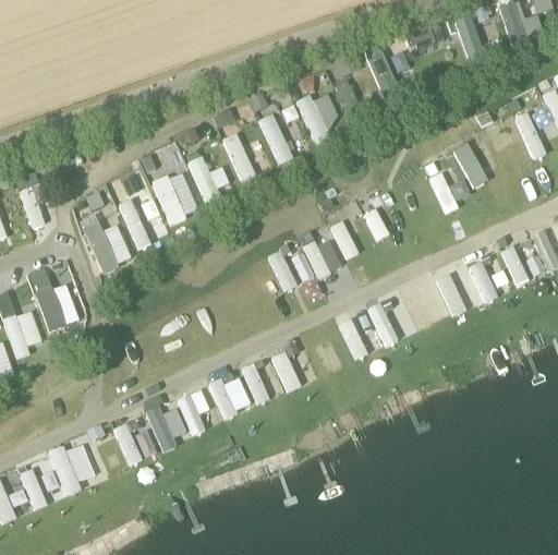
[(517,0),(524,19),(535,14),(529,0),(517,0)]
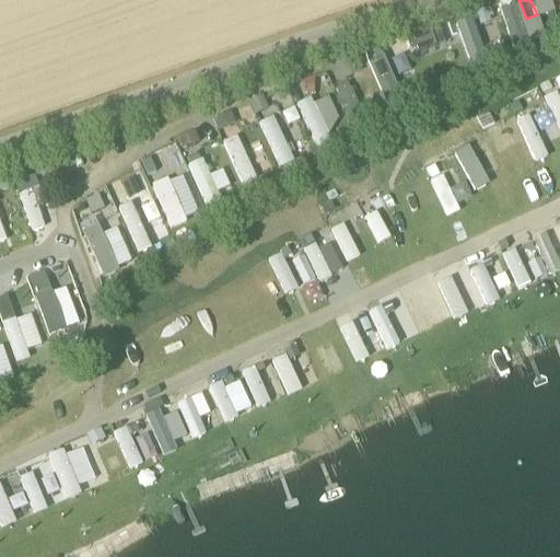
[(533,0),(538,14),(553,9),(550,0),(533,0)]
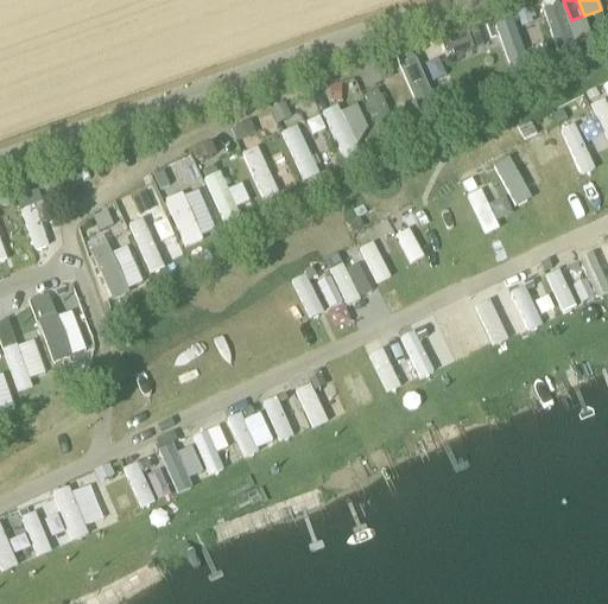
[(568,21),(563,1),(544,5),(553,49),(590,42),(586,18),(568,21)]
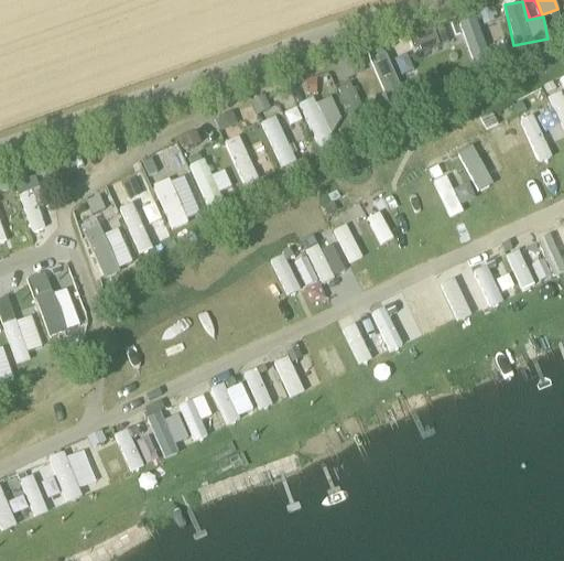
[(481,28),(464,31),(469,61),(487,57),(481,28)]
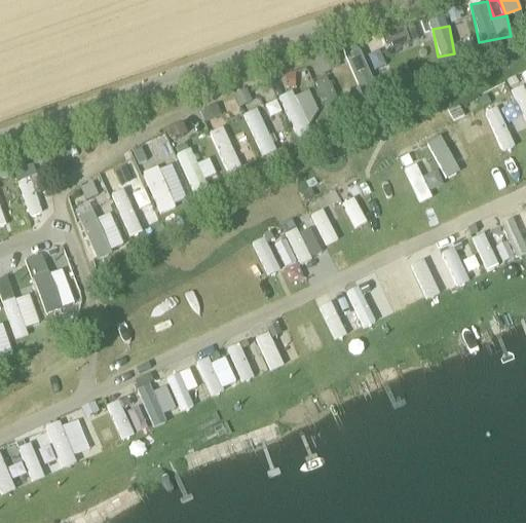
[(354,83),(370,78),(360,47),(344,52),(354,83)]
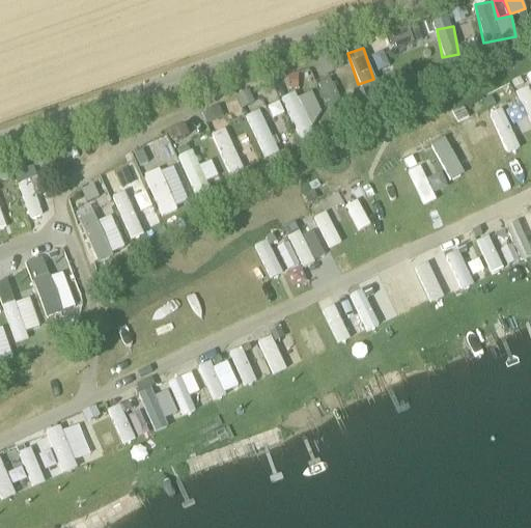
[(330,76),(315,83),(330,113),(343,107),(330,76)]
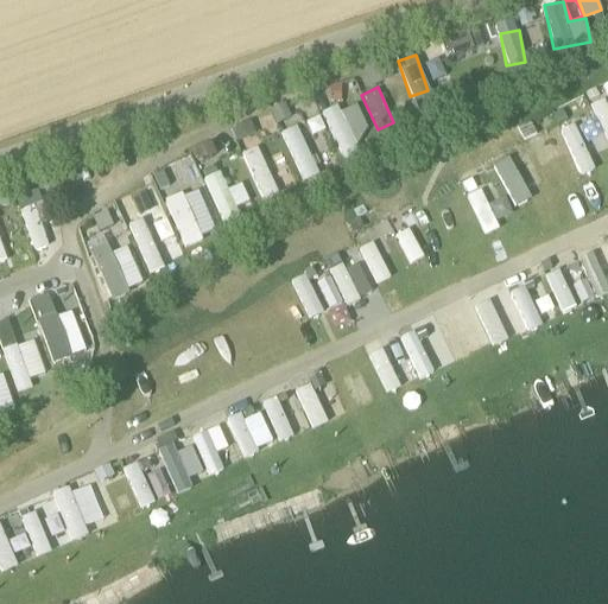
[(607,105),(605,96),(590,103),(607,140),(607,105)]
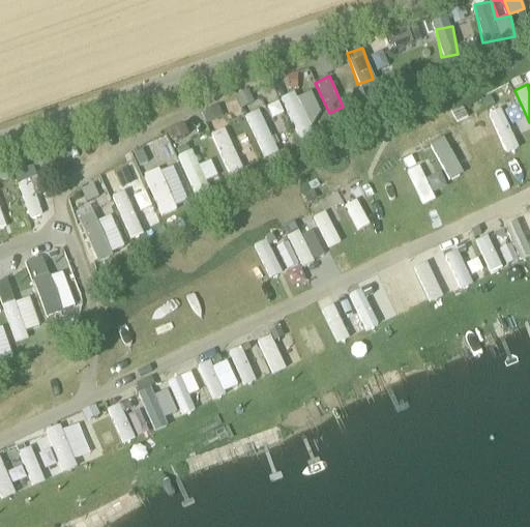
[(312,91),(296,95),(295,91),(283,94),(295,139),(313,135),(307,118),(318,115),(312,91)]
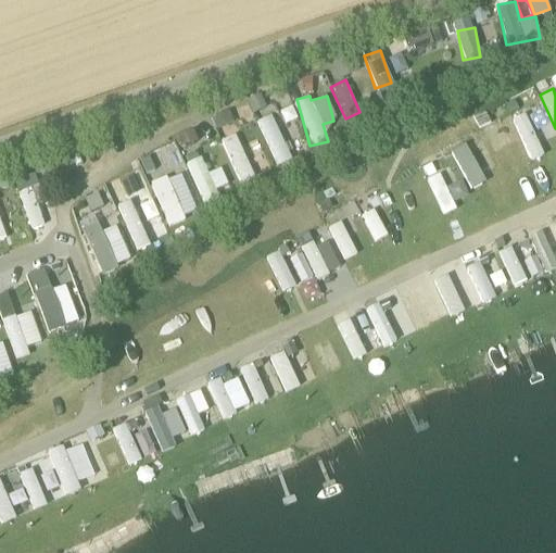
[(526,111),(514,116),(532,159),(544,153),(526,111)]
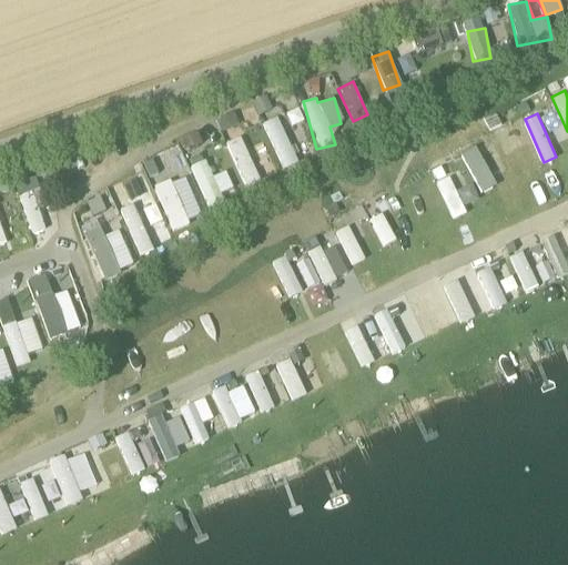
[(275,117),(261,123),(283,168),(297,161),(275,117)]
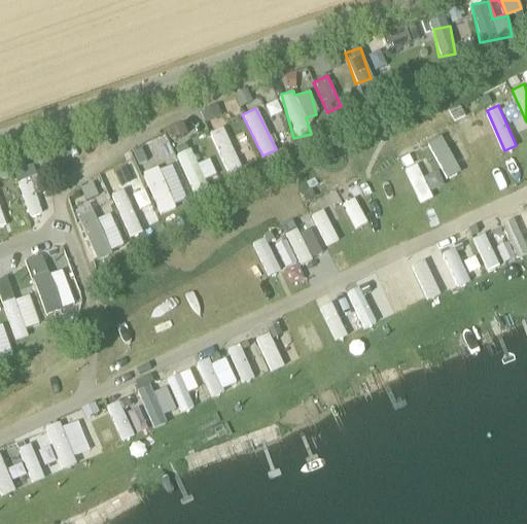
[(223,126),(209,132),(226,173),(241,167),(223,126)]
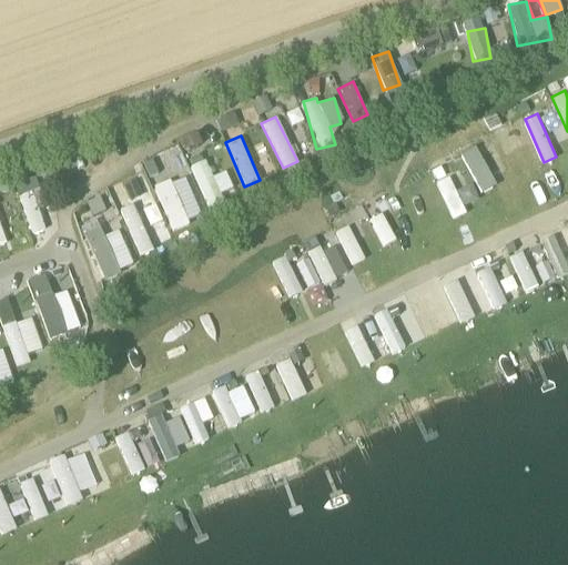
[(478,143),(462,150),(479,190),(495,183),(478,143)]
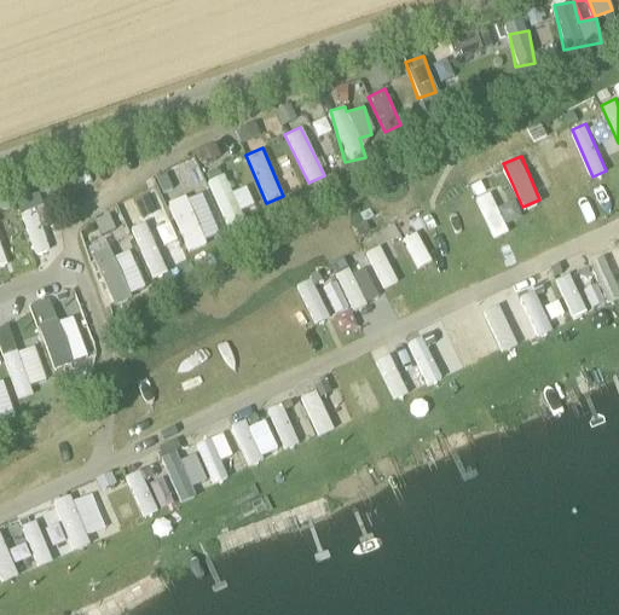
[(33,253),(48,249),(35,191),(18,195),(33,253)]
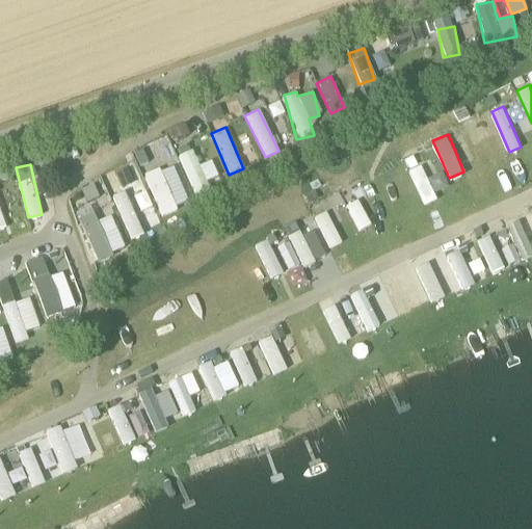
[(409,169),(421,195),(433,190),(423,164),(409,169)]
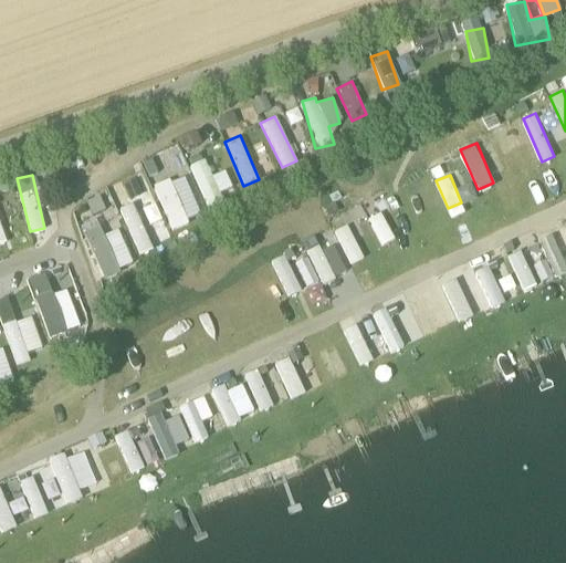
[(383,211),(370,216),(384,253),(397,249),(383,211)]
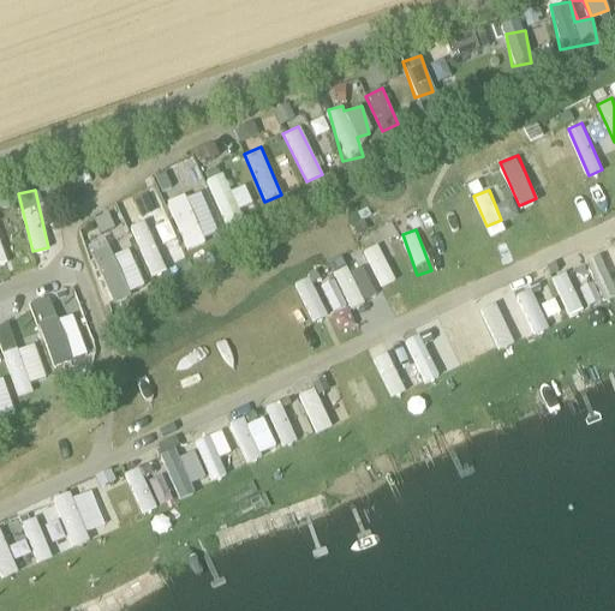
[(364,250),(380,287),(394,281),(378,244),(364,250)]
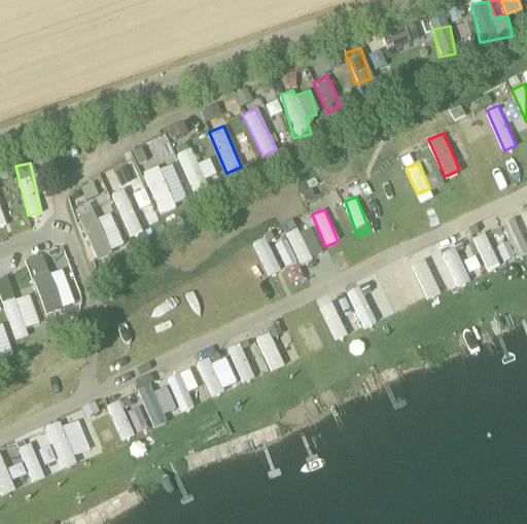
[(499,257),(522,256),(520,219),(506,219),(507,243),(499,244),(499,257)]
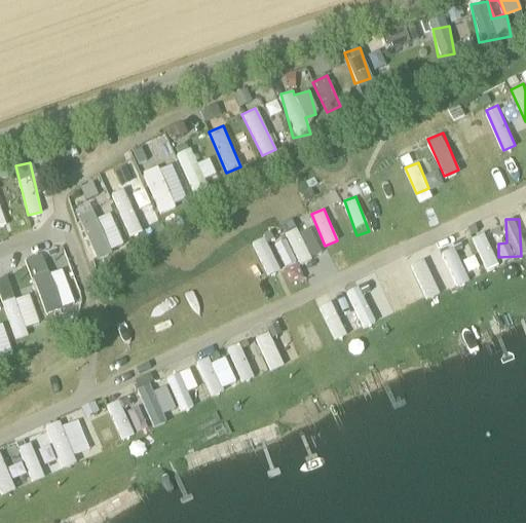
[(299,262),(323,251),(310,224),(287,235),(299,262)]
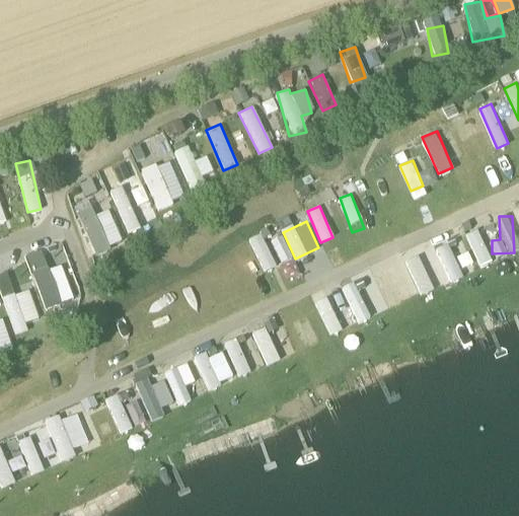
[(479,228),(467,232),(478,266),(491,262),(479,228)]
